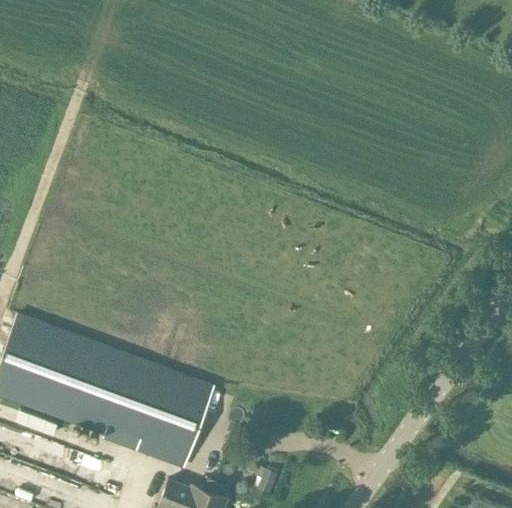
[(212,389),(165,372),(16,316),(0,359),(0,396),(104,435),(102,438),(183,468),(212,389)]
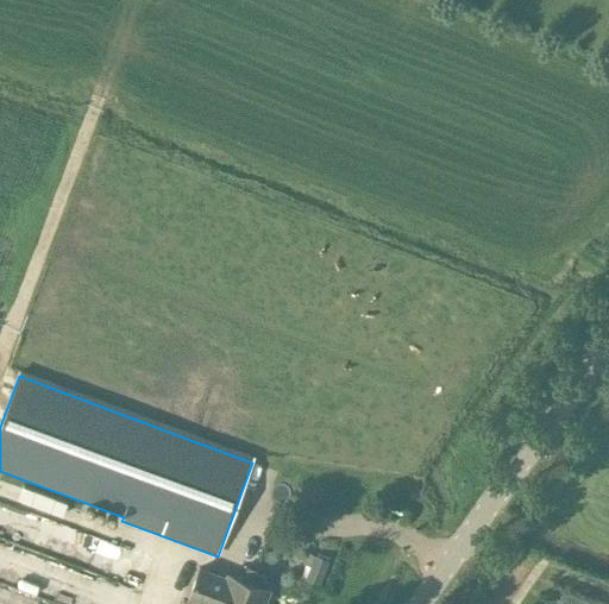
[(57,555),(63,532),(8,518),(7,528),(25,533),(22,547),(57,555)]
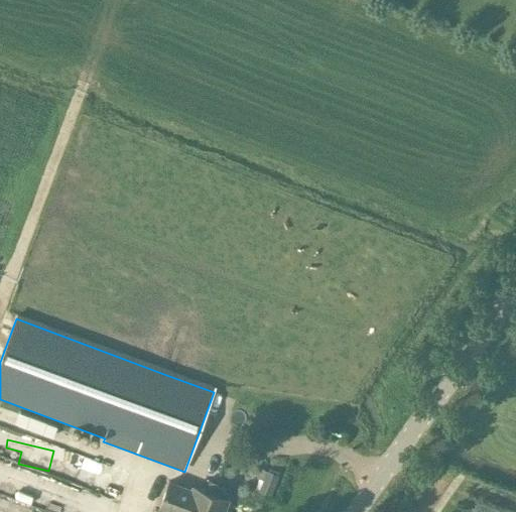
[(268,474),(259,495),(271,500),(280,479),(268,474)]
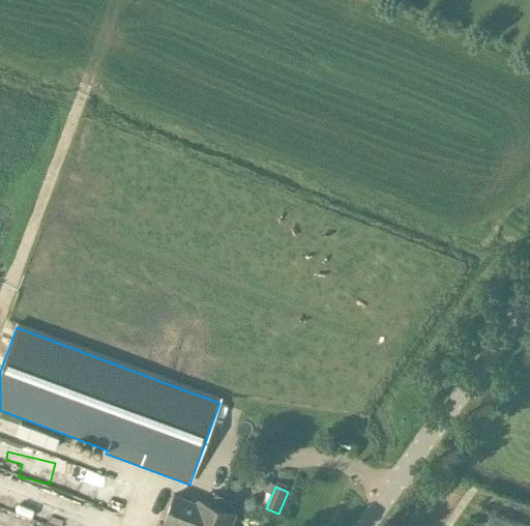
[(36,488),(24,523),(30,525),(109,525),(113,515),(36,488)]
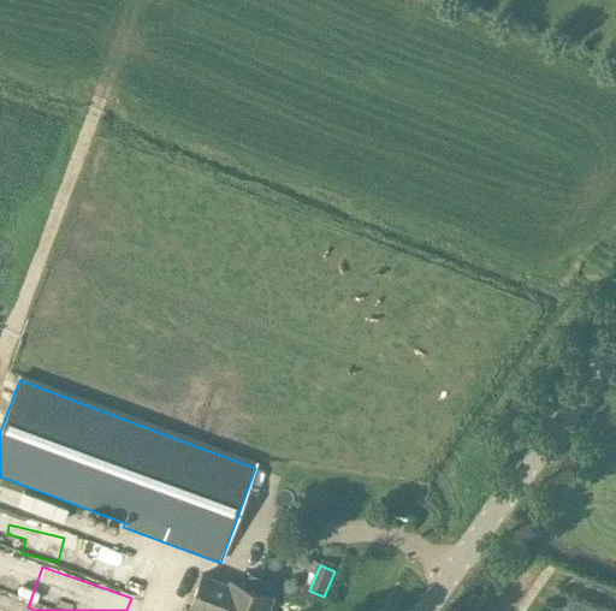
[(267,610),(272,600),(270,599),(274,586),(254,577),(249,592),(230,585),(229,589),(201,579),(190,610),(202,610),(205,604),(211,606),(212,603),(232,610),(267,610)]
